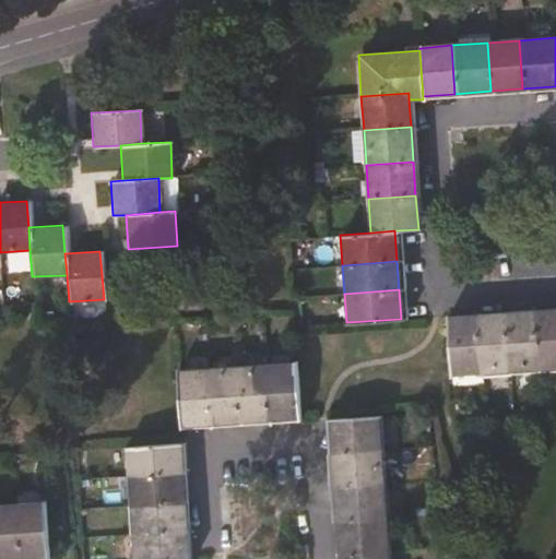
[(537,368),(555,366),(555,309),(533,311),(537,368)]
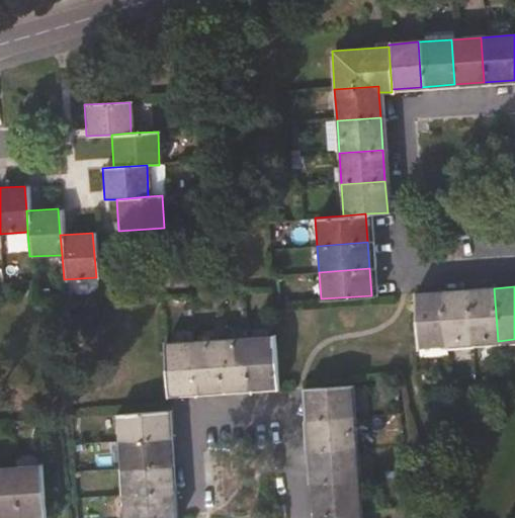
[(469,343),(498,341),(494,288),(466,290),(469,343)]
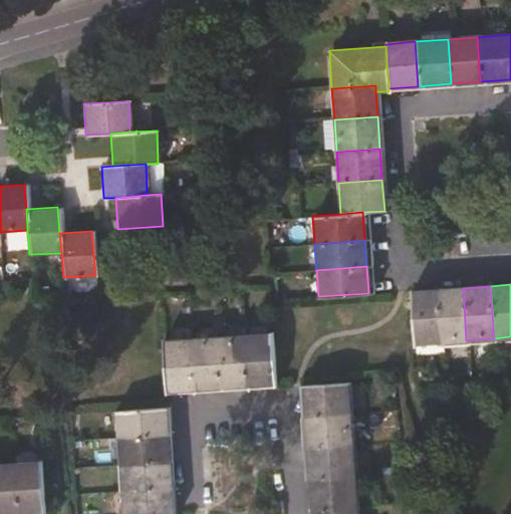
[(440,342),(466,340),(463,288),(437,290),(440,342)]
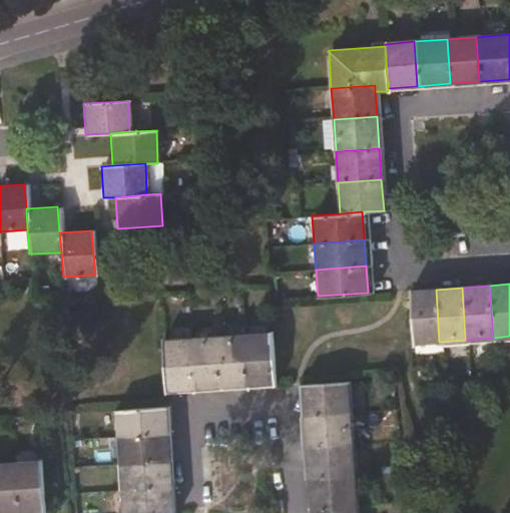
[(439,342),(436,290),(411,292),(414,344),(439,342)]
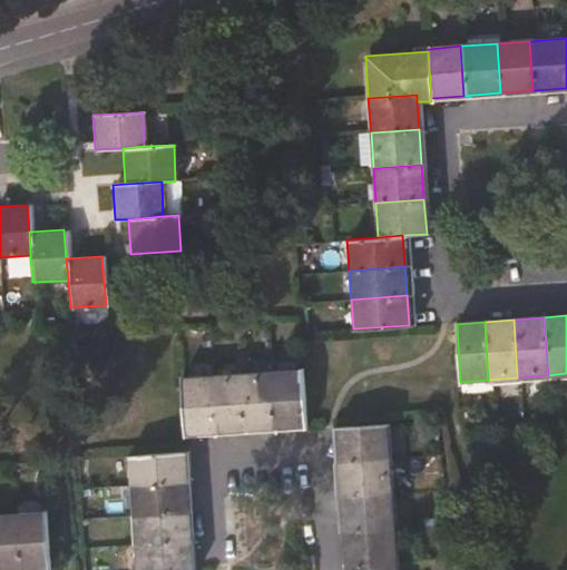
[(270,372),(272,426),(302,424),(299,370),(270,372)]
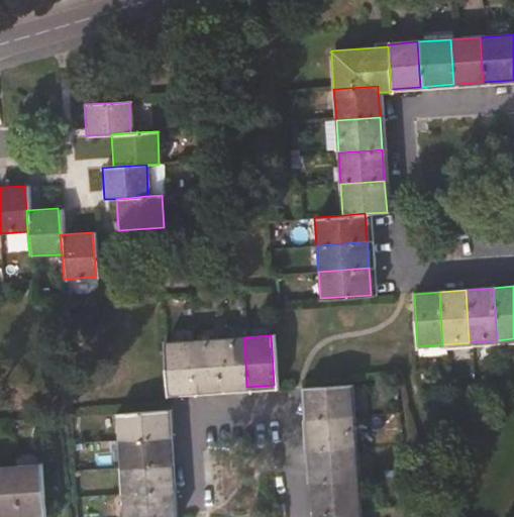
[(220,389),(246,387),(244,337),(218,338),(220,389)]
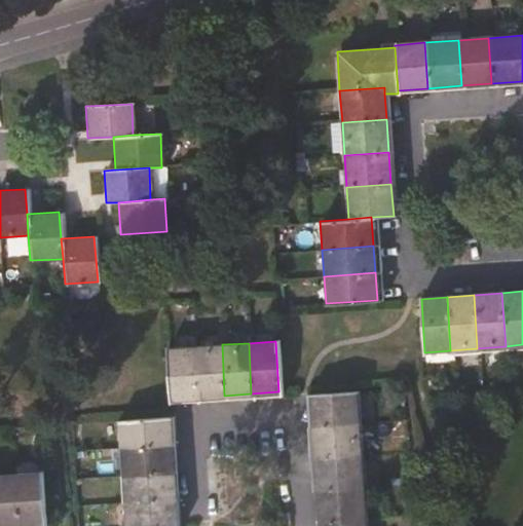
[(222,344),(193,346),(196,398),(224,396),(222,344)]
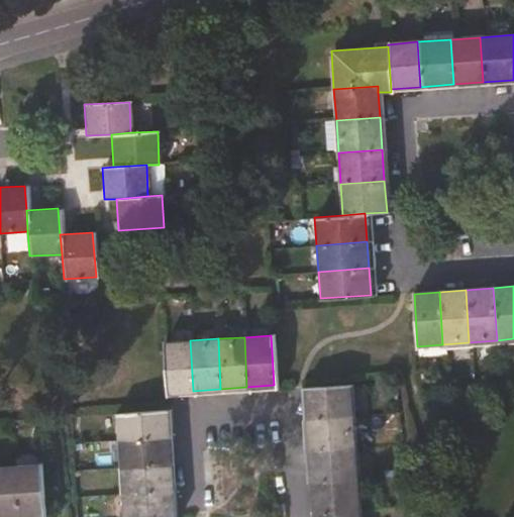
[(167,392),(193,391),(190,340),(164,342),(167,392)]
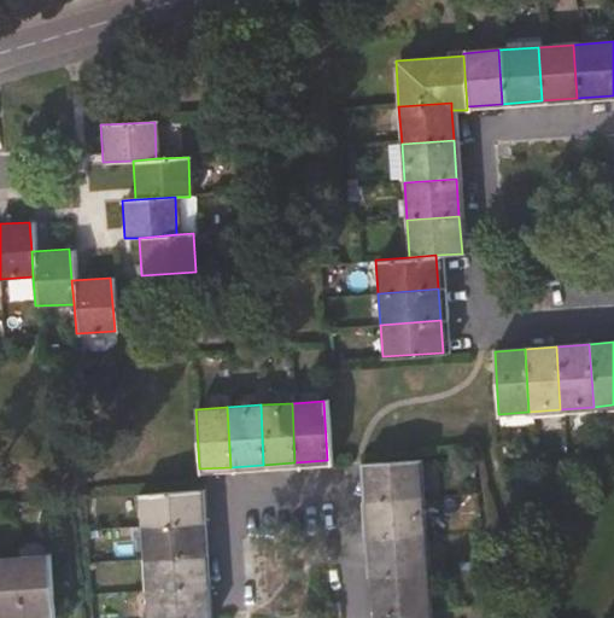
[(364,477),(366,502),(419,499),(415,460),(363,464),(364,477)]
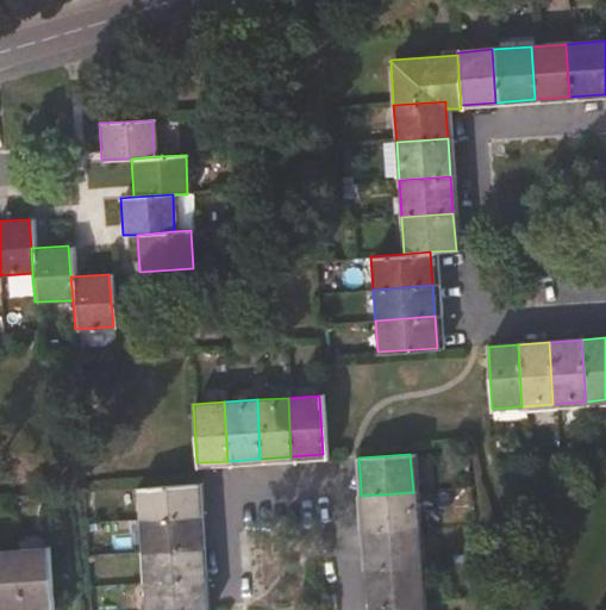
[(139,517),(199,514),(197,483),(138,487),(139,517)]
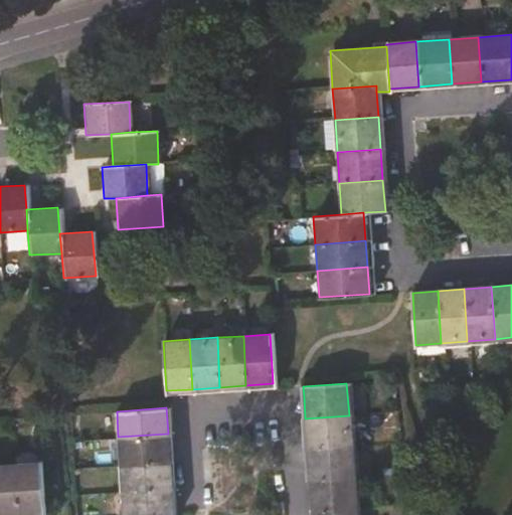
[(351,446),(349,415),(305,418),(307,449),(351,446)]
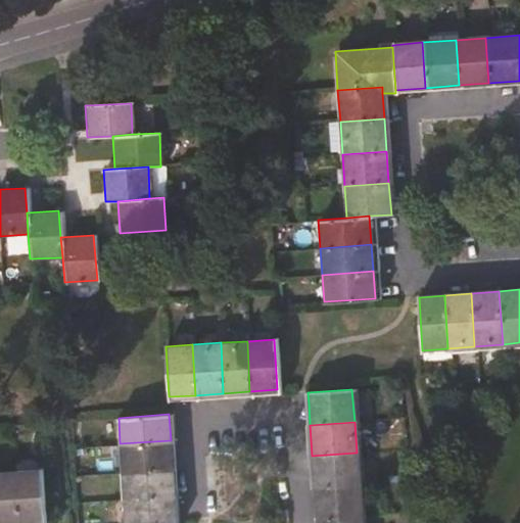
[(120,443),(122,473),(172,470),(171,440),(120,443)]
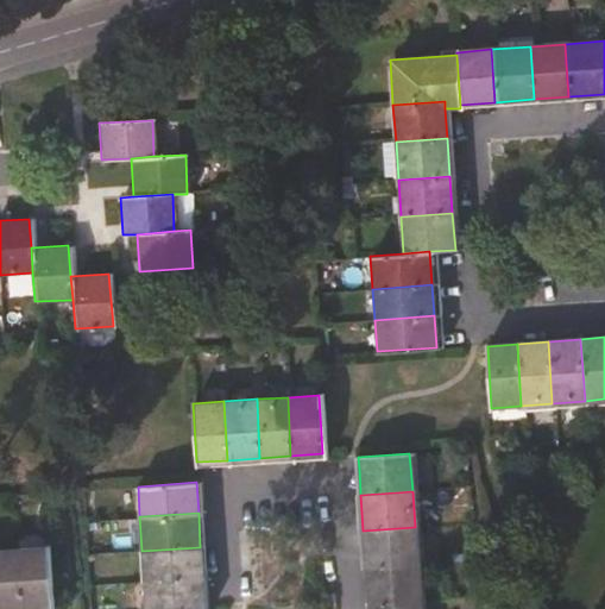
[(417,564),(415,527),(363,531),(365,567),(417,564)]
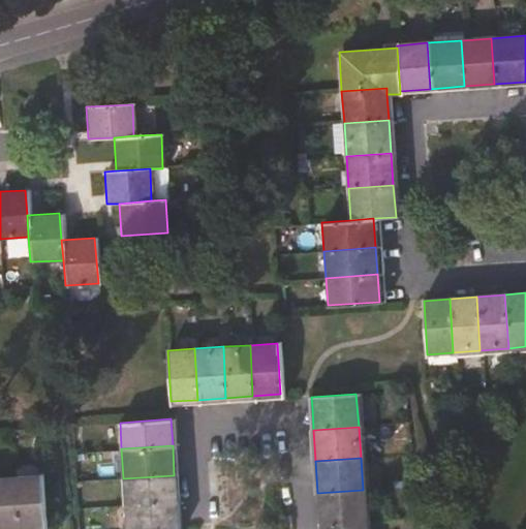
[(13,477),(17,528),(43,526),(40,475),(13,477)]
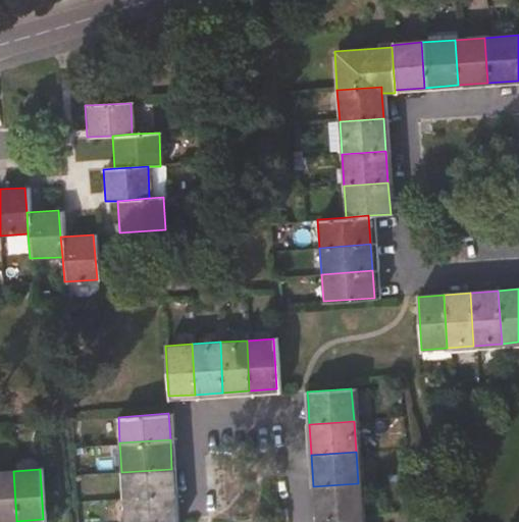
[(123,498),(173,494),(171,469),(121,472),(123,498)]
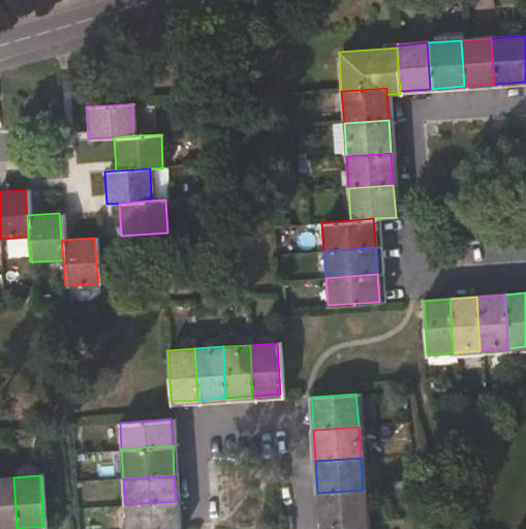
[(0,528),(17,528),(13,477),(0,477),(0,528)]
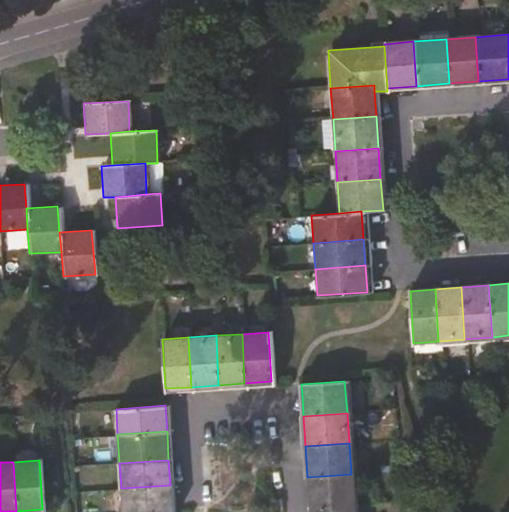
[(353,504),(351,474),(307,477),(309,508),(353,504)]
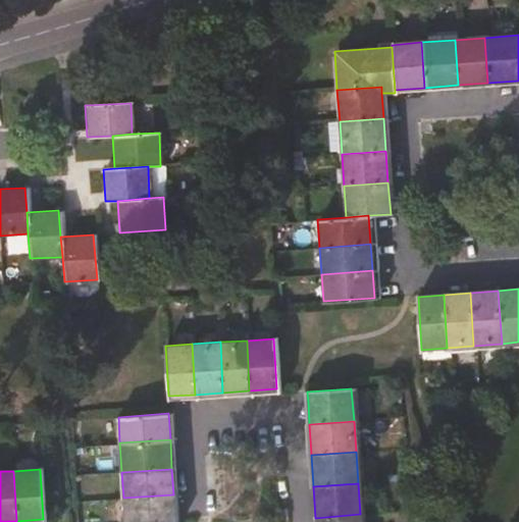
[(173,494),(123,498),(124,521),(172,521),(175,521),(173,494)]
